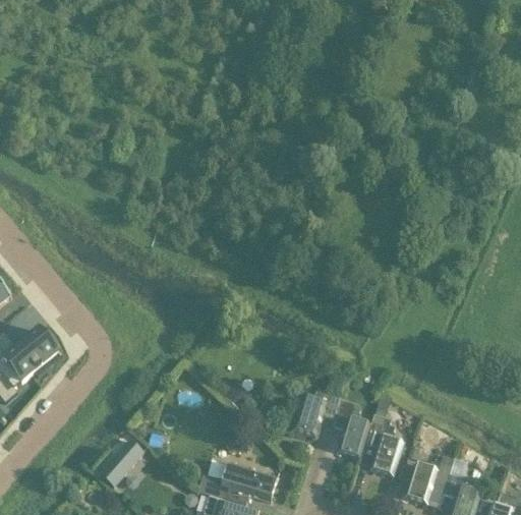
[(0,303),(9,296),(6,293),(8,291),(0,281),(0,303)]
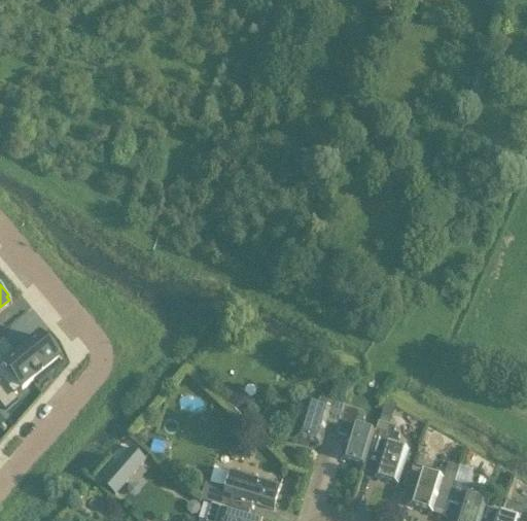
[(0,355),(0,378),(2,377),(13,391),(34,375),(37,380),(48,371),(44,366),(57,356),(38,334),(18,351),(5,361),(0,355)]
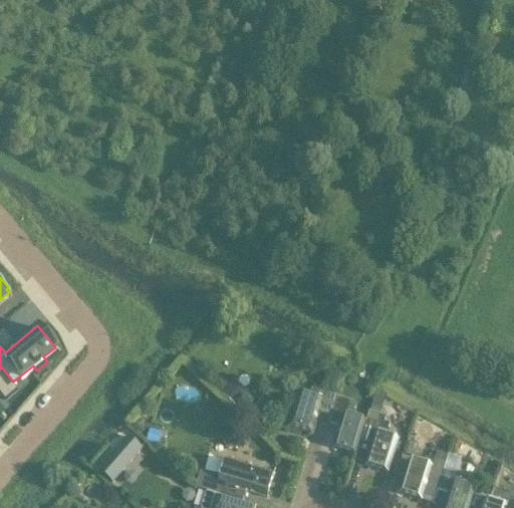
[(339,394),(344,376),(327,370),(322,388),(339,394)]
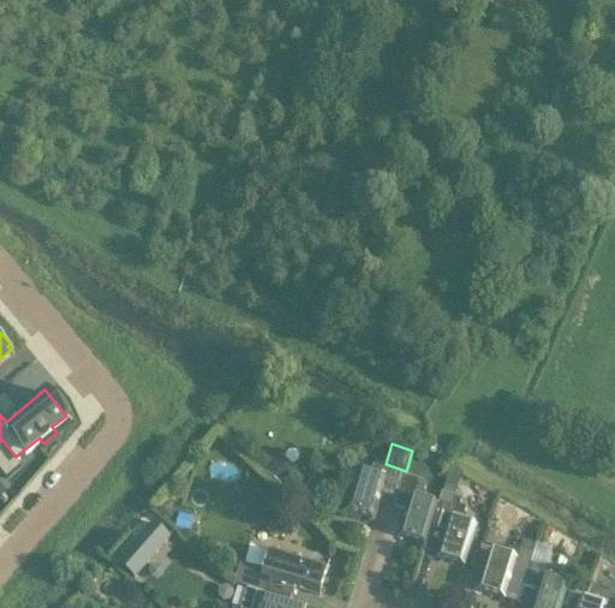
[(284,475),(296,462),(284,451),(272,464),(284,475)]
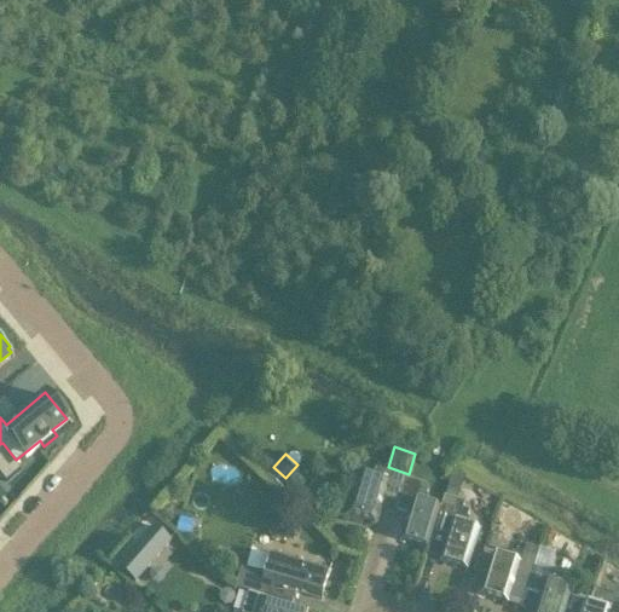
[(397,496),(404,473),(388,467),(386,467),(382,475),(360,469),(348,509),(376,518),(385,492),(397,496)]
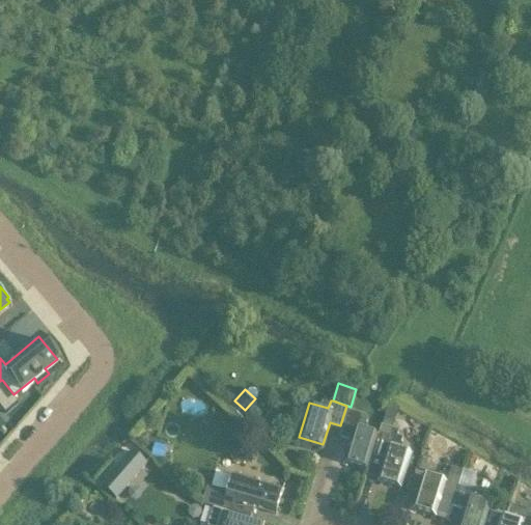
[(344,459),(367,466),(378,432),(367,427),(367,423),(365,420),(367,415),(364,411),(346,406),(340,425),(338,433),(352,436),(344,459)]
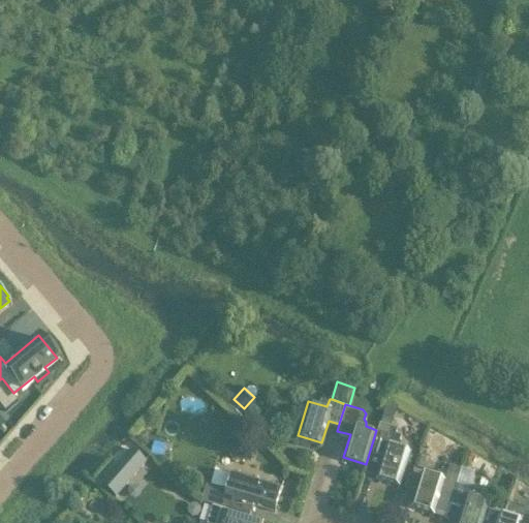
[(403,447),(399,445),(401,440),(399,437),(400,432),(395,430),(396,426),(393,425),(390,424),(393,414),(382,411),(379,421),(376,430),(366,464),(365,468),(377,472),(376,474),(400,482),(410,449),(403,447)]
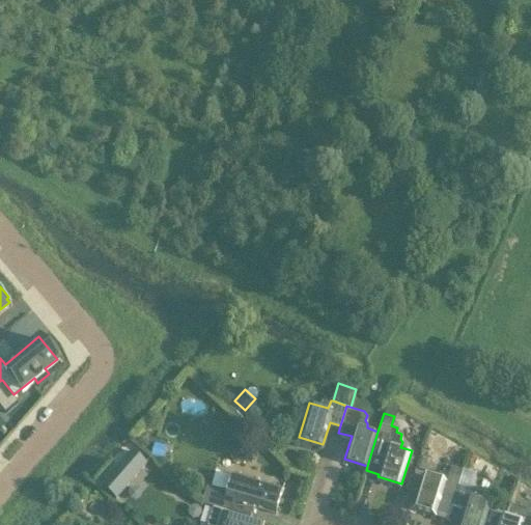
[(133,446),(102,481),(116,494),(146,459),(133,446)]
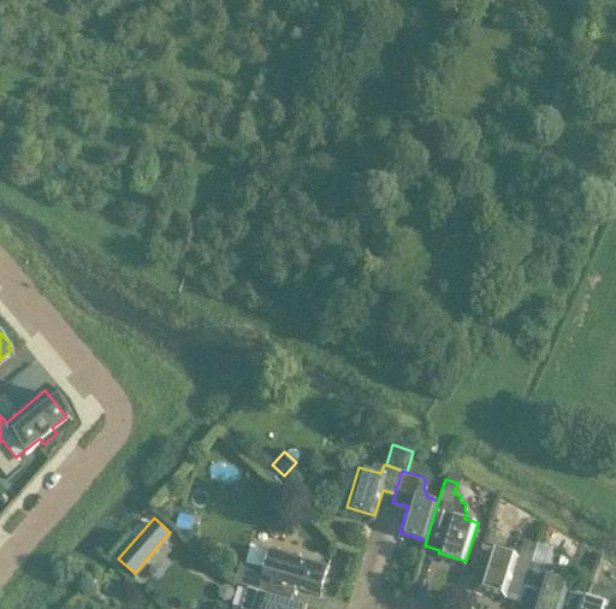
[(486,526),(483,538),(491,540),(495,528),(486,526)]
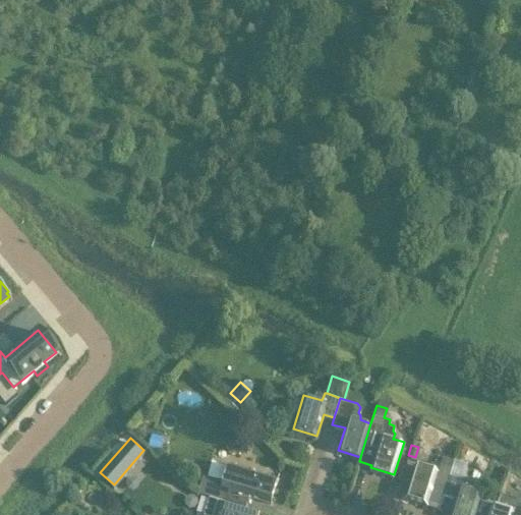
[(449,473),(452,465),(451,465),(454,457),(443,454),(441,462),(436,460),(432,468),(415,462),(404,496),(427,503),(433,481),(445,484),(448,473),(449,473)]
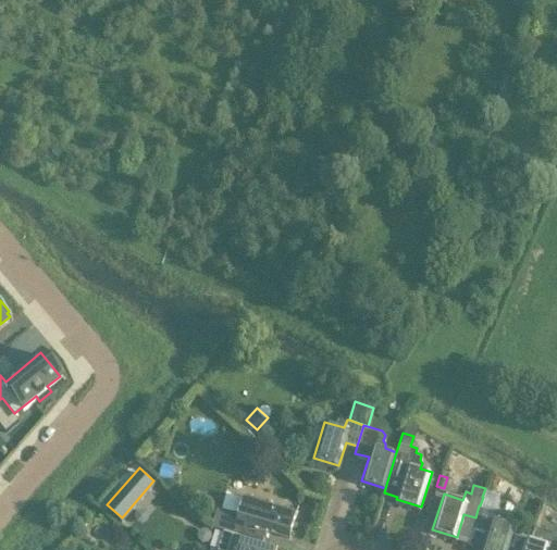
[(263,538),(264,539),(268,527),(291,534),(298,510),(244,492),(238,512),(232,510),(225,528),(242,534),(263,540),(263,538)]
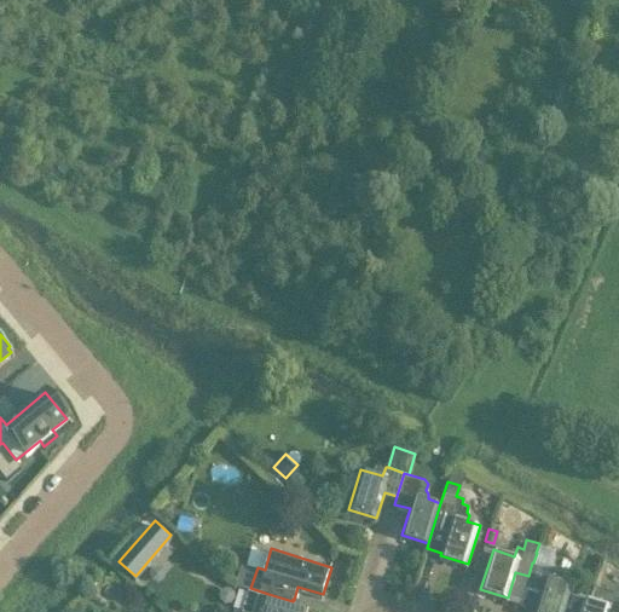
[(563,611),(566,607),(573,584),(561,581),(563,573),(562,571),(544,565),(533,563),(532,563),(528,576),(526,584),(541,589),(533,611),(563,611)]
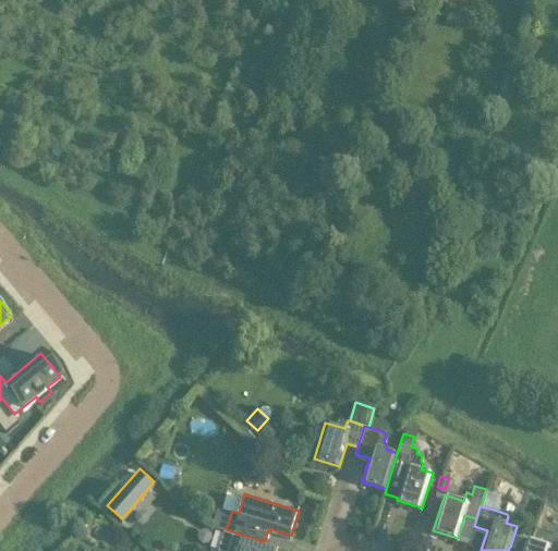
[(523,528),(517,526),(510,547),(522,550),(549,550),(552,546),(557,547),(557,545),(557,536),(538,530),(535,540),(531,539),(534,527),(524,524),(523,528)]
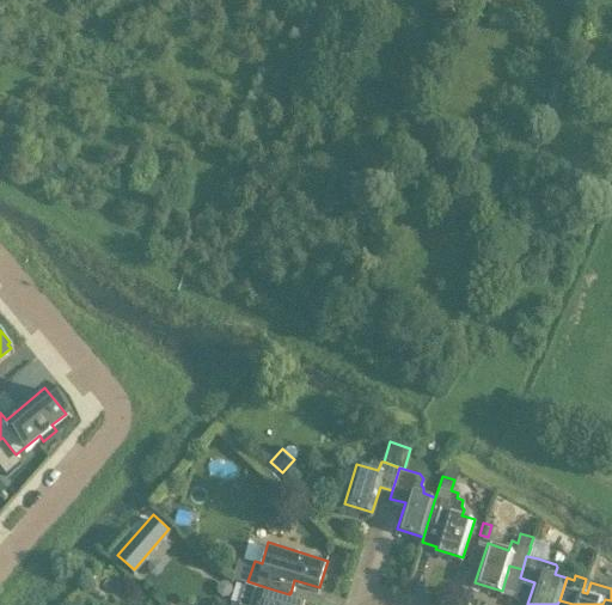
[(304,604),(306,598),(291,593),(289,592),(289,594),(265,587),(248,581),(246,581),(239,602),(234,600),(232,604),(304,604)]
